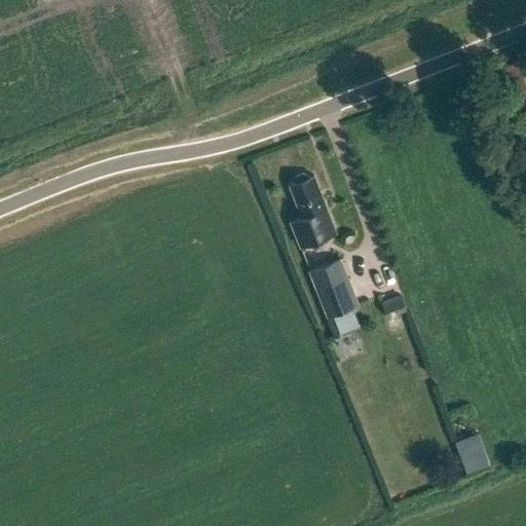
[(307,178),(306,175),(302,173),(296,176),(294,180),(296,182),(290,184),(302,217),(291,221),(300,246),(327,235),(317,212),(327,209),(313,175),(307,178)]
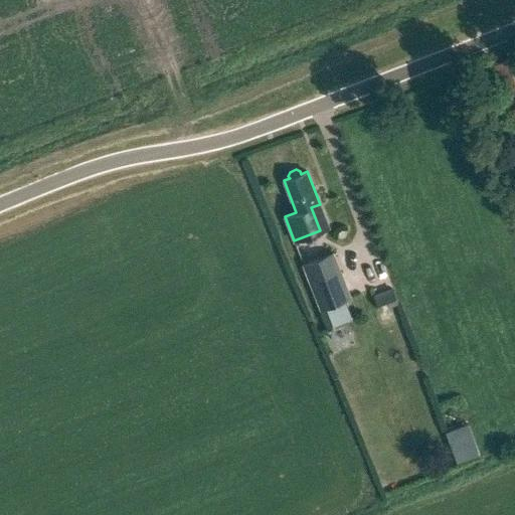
[(334,252),(302,266),(321,312),(352,299),(334,252)]
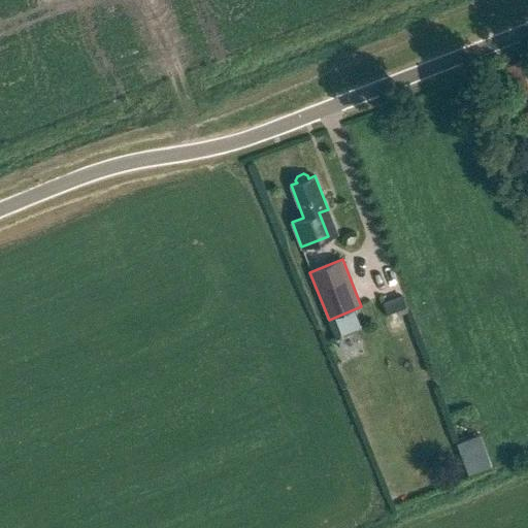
[(383,303),(390,321),(408,312),(402,296),(383,303)]
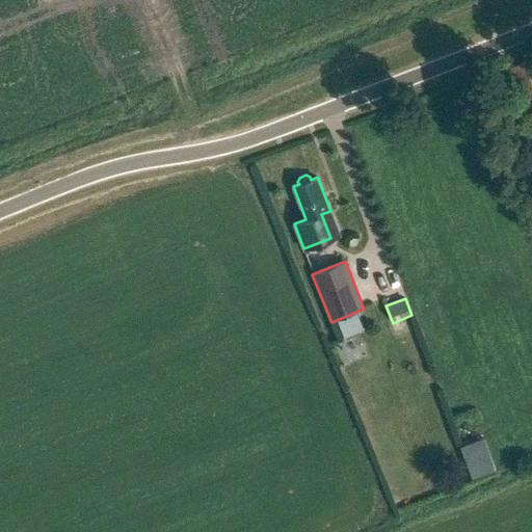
[(483,437),(459,446),(472,477),(495,469),(483,437)]
